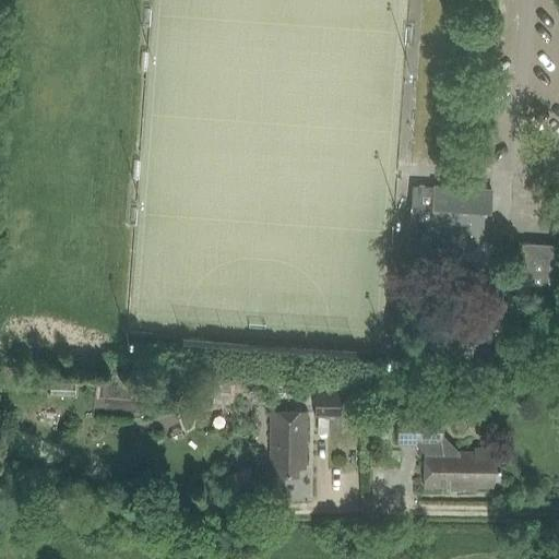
[(490,214),(491,191),(442,187),(441,209),(433,209),(431,242),(480,246),(483,213),(490,214)]
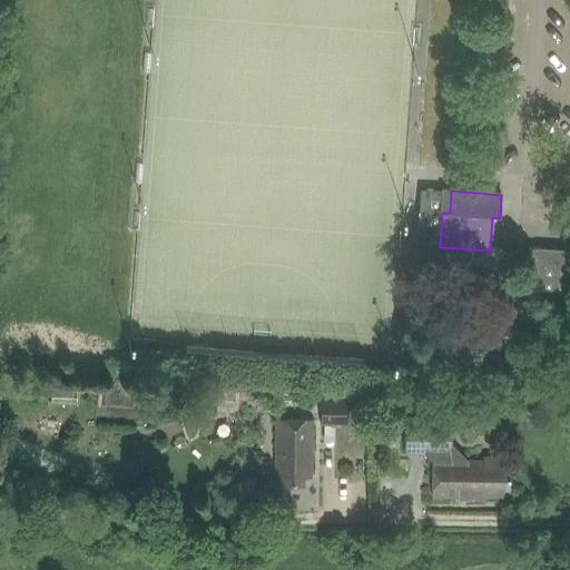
[(569,252),(529,248),(524,305),(569,307),(569,252)]
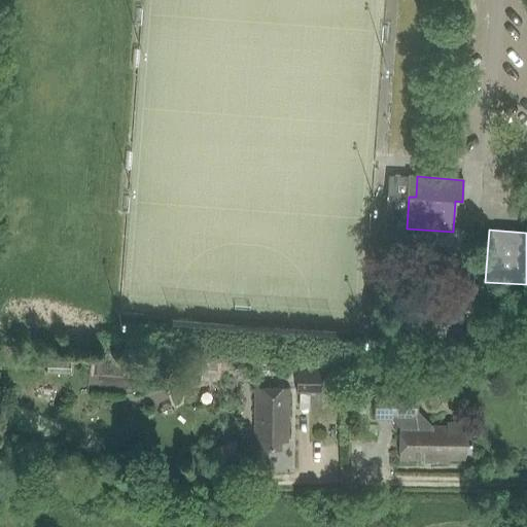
[(200,360),(200,381),(215,381),(216,361),(200,360)]
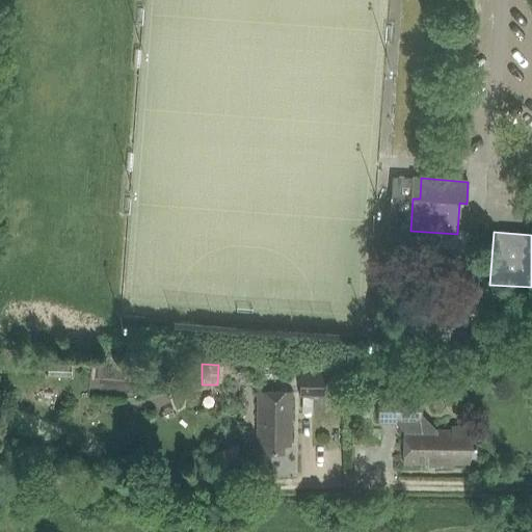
[(327,375),(299,374),(298,397),(326,397),(327,375)]
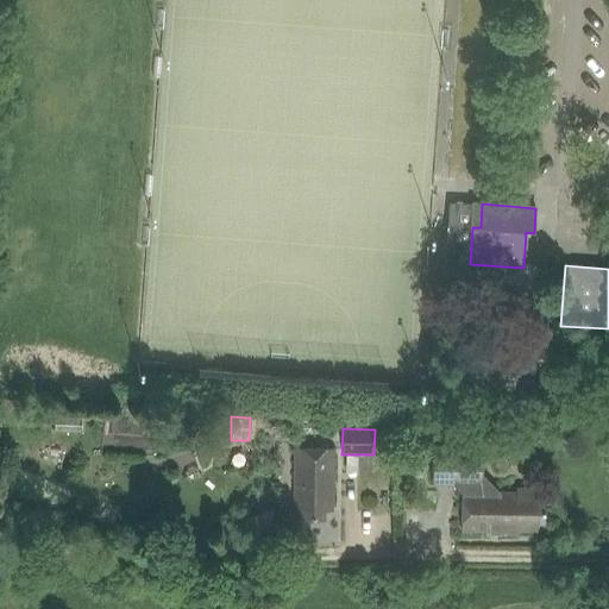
[(489,532),(489,534),(519,534),(519,531),(538,531),(538,523),(545,523),(545,501),(540,501),(540,489),(516,489),(516,493),(500,493),(484,478),(481,478),(481,449),(434,447),(434,485),(454,485),(463,493),(462,532),(489,532)]
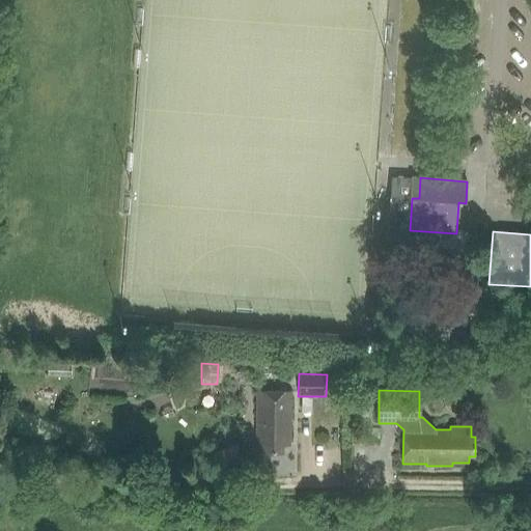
[(263,444),(263,451),(283,452),(283,445),(289,445),(290,391),(257,391),(257,444),(263,444)]
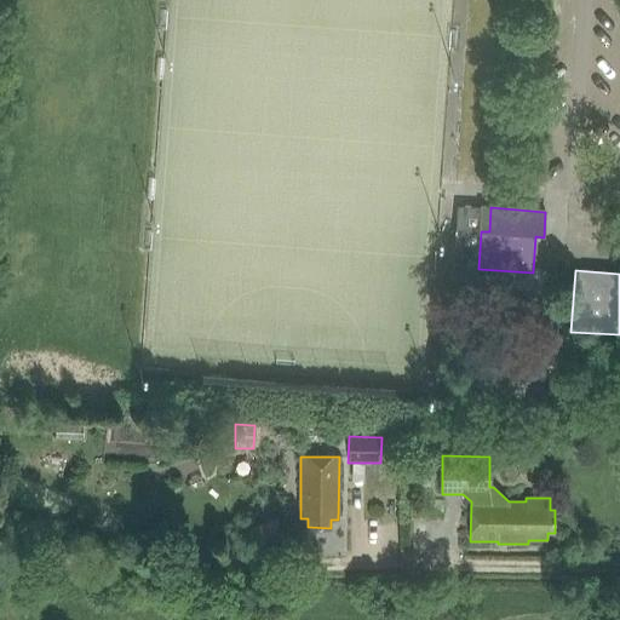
[(286,543),(276,518),(248,528),(258,554),(286,543)]
